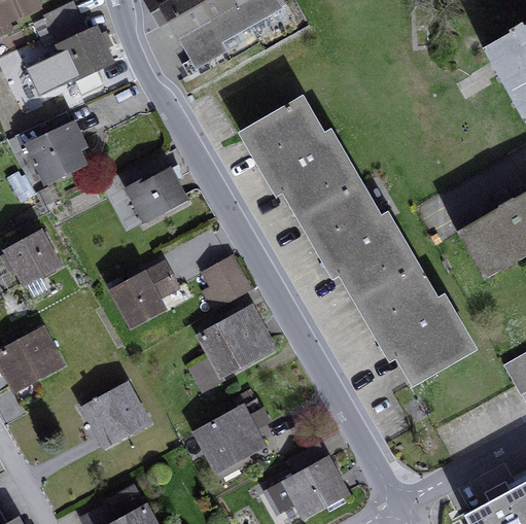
[(0,0),(0,31),(12,26),(9,19),(39,5),(36,0),(0,0)]
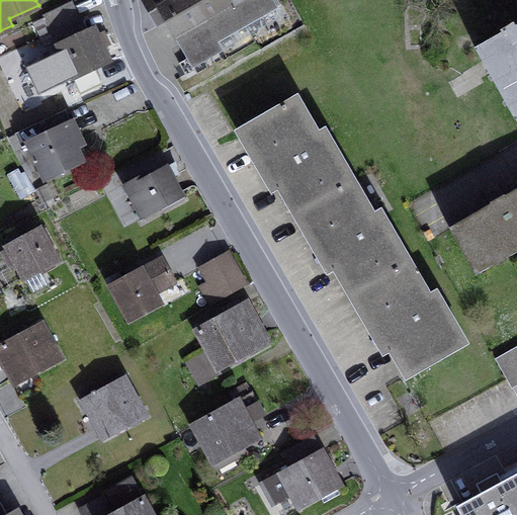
[(71,0),(45,12),(53,29),(77,18),(81,17),(73,0),(71,0)]
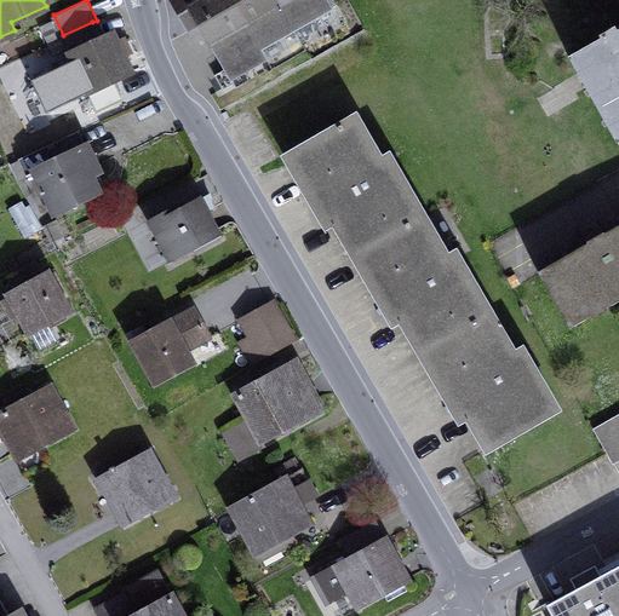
[(190,30),(201,23),(227,68),(262,47),(235,0),(172,0),(190,30)]
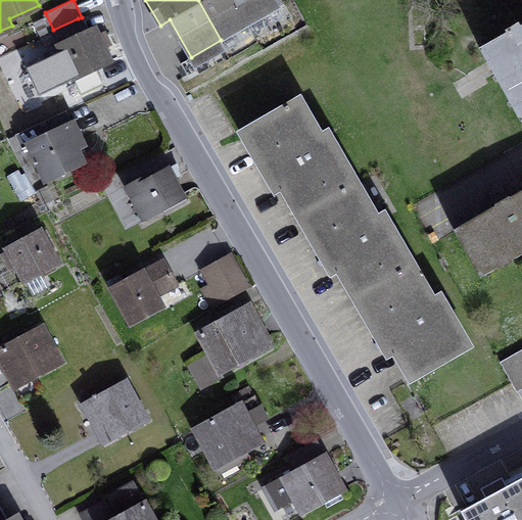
[(198,0),(221,40),(250,24),(237,0),(198,0)]
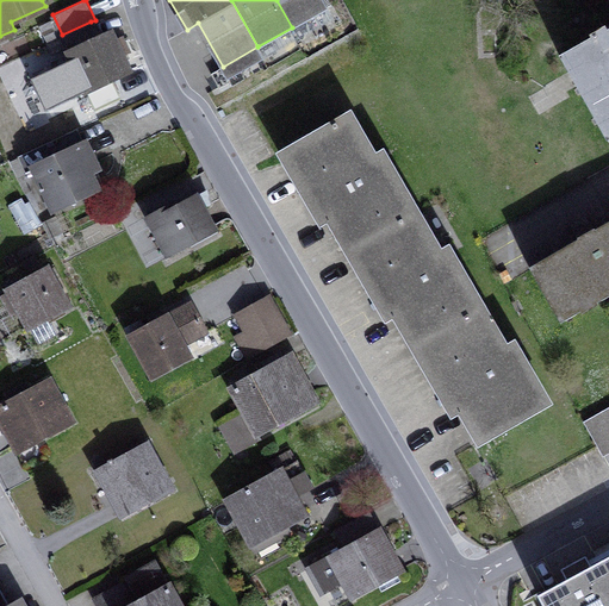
[(277,0),(292,27),(328,7),(324,0),(277,0)]
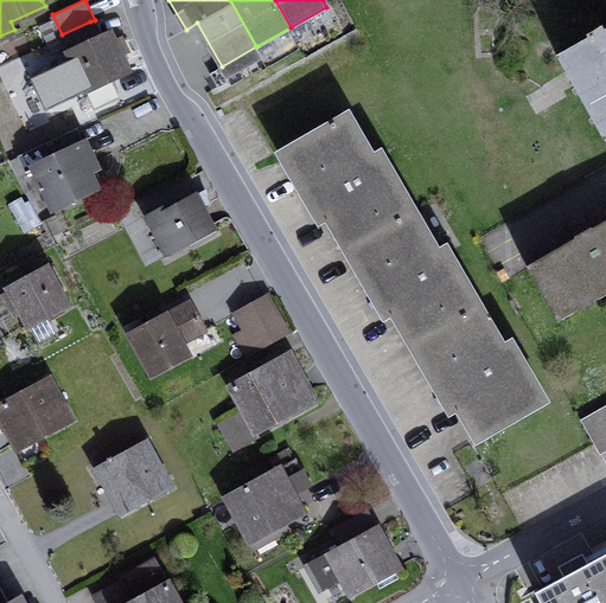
[(229,81),(227,76),(332,17),(326,7),(291,27),(256,46),(222,66),(211,72),(219,87),(229,81)]
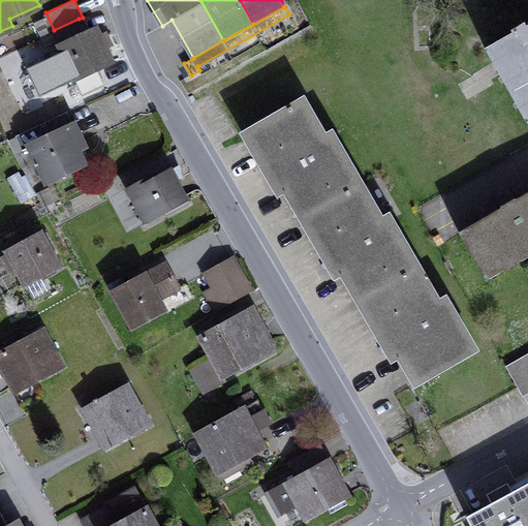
[(86,33),(89,31),(83,18),(79,19),(86,33)]
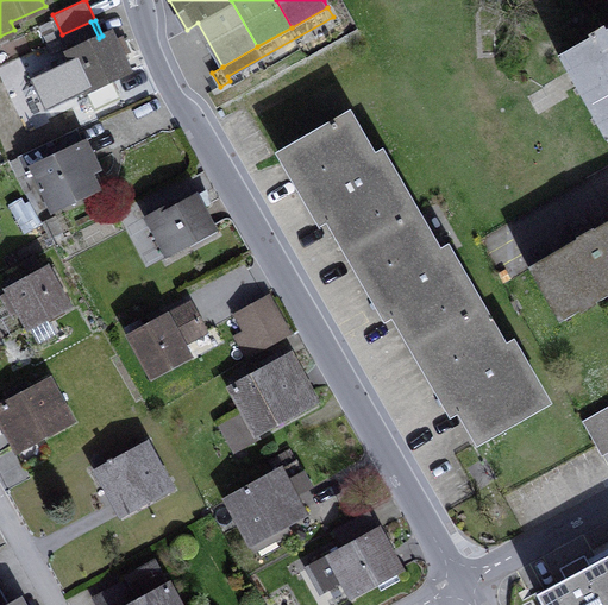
[(102,36),(99,38),(91,21),(62,35),(49,42),(52,50),(67,44),(76,64),(25,88),(38,117),(89,93),(96,107),(120,95),(112,77),(130,69),(123,52),(117,41),(112,31),(102,36)]
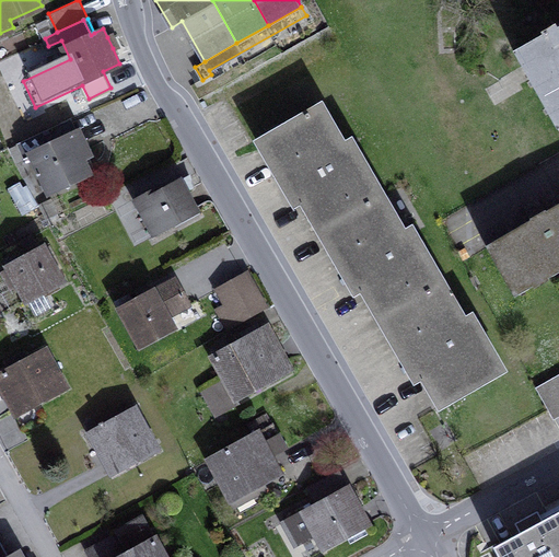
[(517,53),(557,122),(558,120),(558,28),(557,26),(544,33),(546,36),(517,53)]
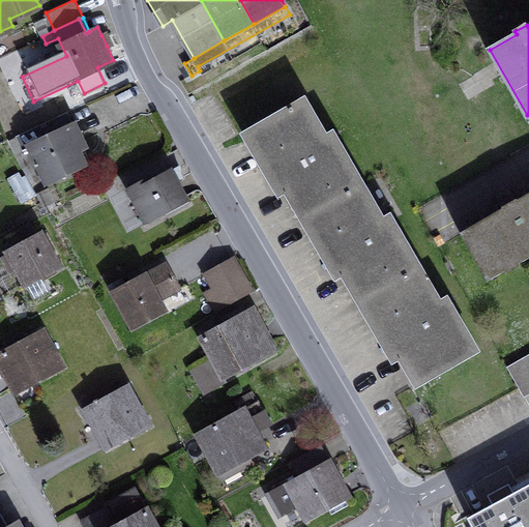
[(107,33),(101,35),(107,46),(112,42),(107,33)]
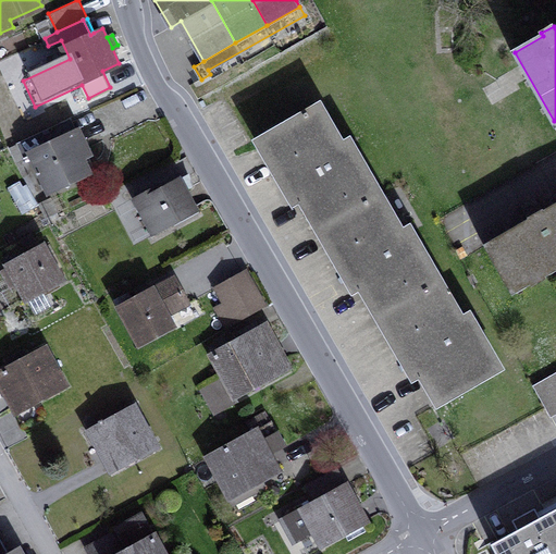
[(305,195),(299,198),(317,229),(382,189),(354,142),(347,145),(344,140),(321,102),(257,140),(287,193),(299,186),(301,189),(305,195)]
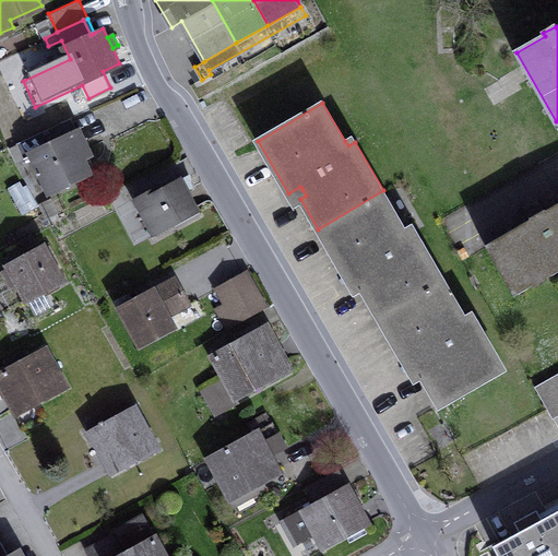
[(69,135),(79,131),(72,117),(61,121),(69,135)]
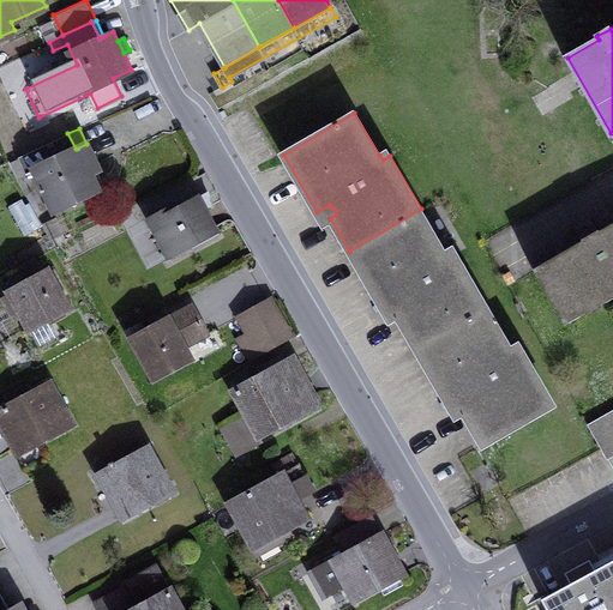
[(36,168),(55,209),(97,188),(88,169),(96,165),(86,144),(76,149),(67,133),(20,156),(28,173),(36,168)]
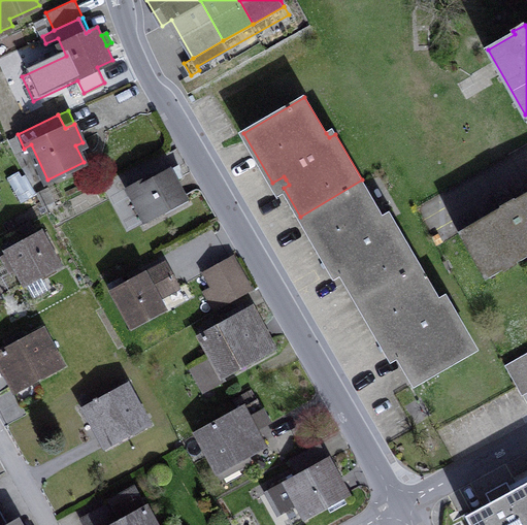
[(180,163),(172,168),(174,172),(176,177),(184,173),(180,163)]
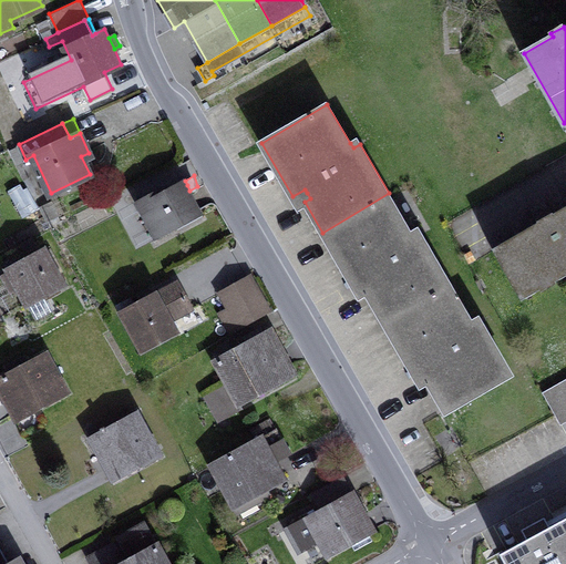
[(137,201),(156,237),(202,213),(189,191),(187,185),(185,181),(184,180),(164,190),(163,186),(137,201)]
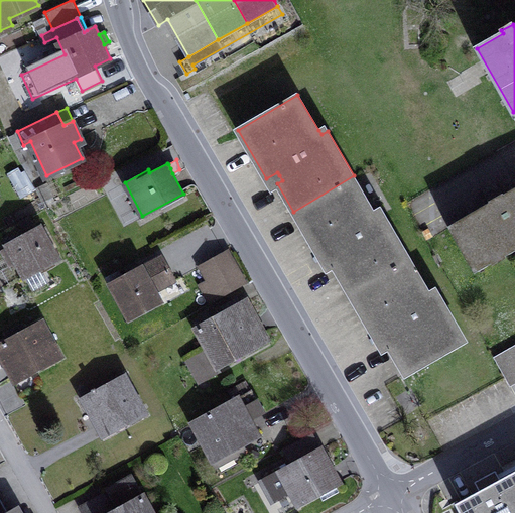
[(277,183),(282,180),(279,175),(277,172),(266,178),(272,186),(277,183)]
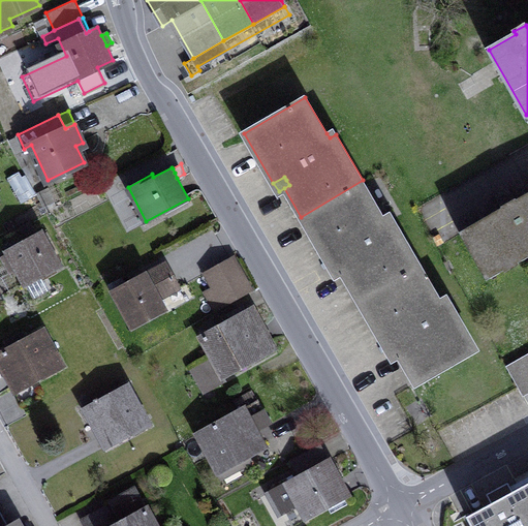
[(346,269),(341,272),(359,300),(420,264),(393,217),(386,220),(384,216),(363,180),(301,217),(331,266),(340,259),(343,264),(346,269)]
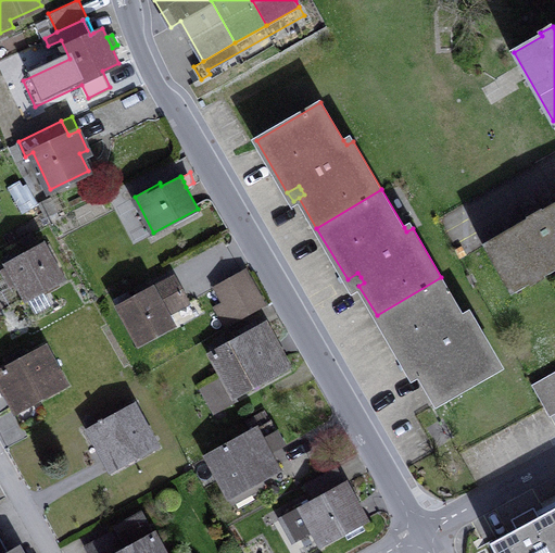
[(538,199),(524,208),(526,211),(540,203),(538,199)]
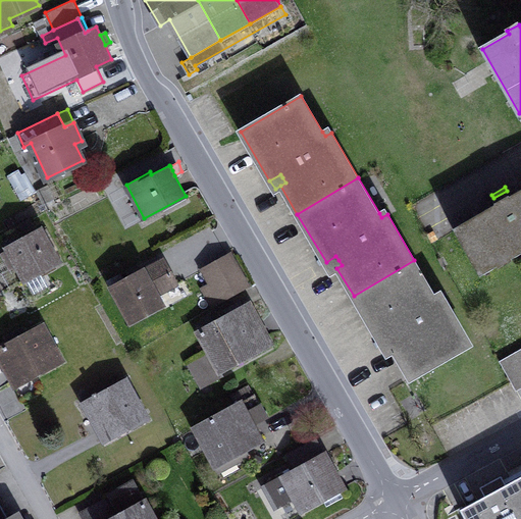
[(481,273),(520,251),(520,191),(510,197),(507,191),(493,198),(497,204),(455,228),(481,273)]
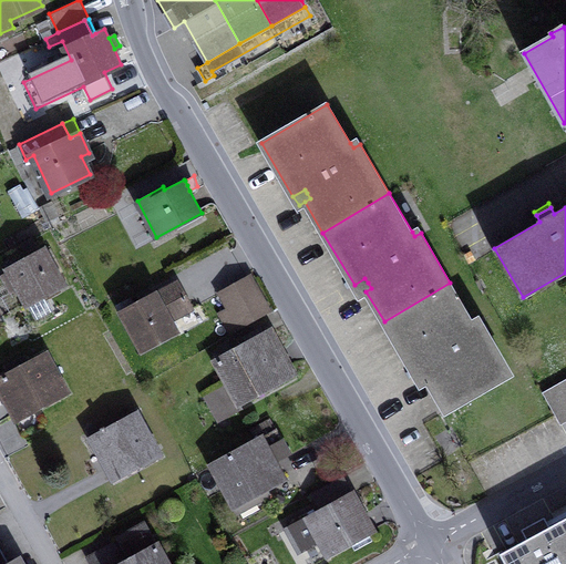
[(19,285),(28,303),(30,301),(43,294),(63,283),(45,249),(10,268),(11,272),(4,275),(12,289),(19,285)]
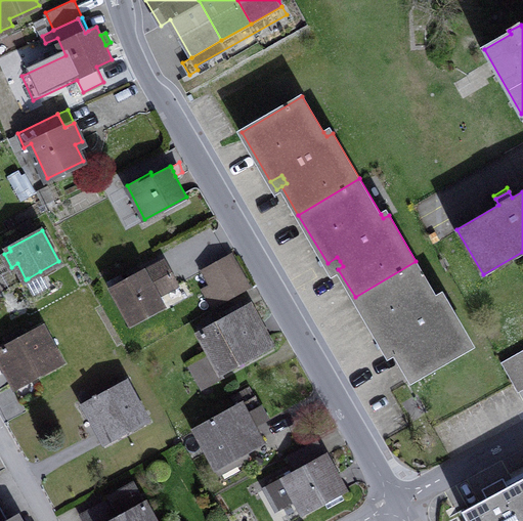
[(338,269),(343,266),(340,261),(337,257),(328,263),(333,272),(338,269)]
